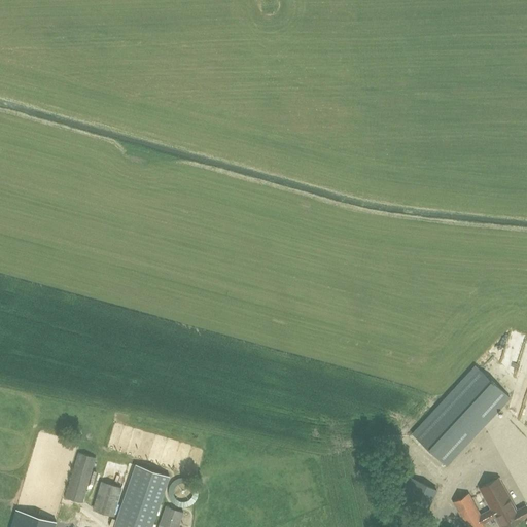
[(511,397),(476,364),(412,433),(447,466),(471,440),(492,418),(511,397)]
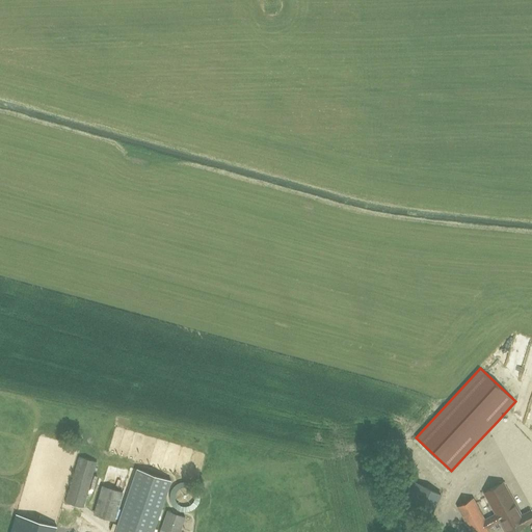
[(520,481),(531,490),(531,452),(509,433),(501,443),(487,432),(477,446),(510,473),(511,472),(522,480),(520,481)]
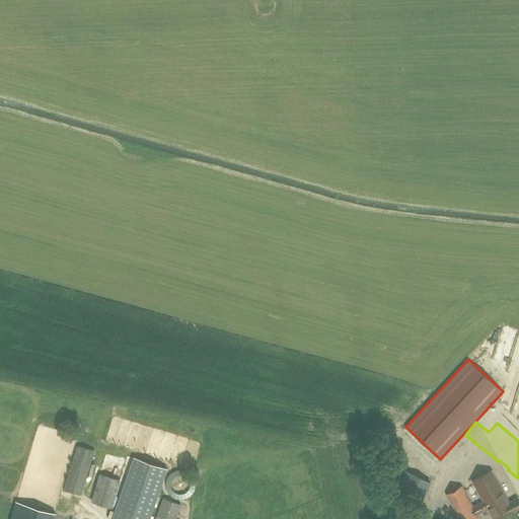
[(65,490),(81,495),(94,450),(78,445),(65,490)]
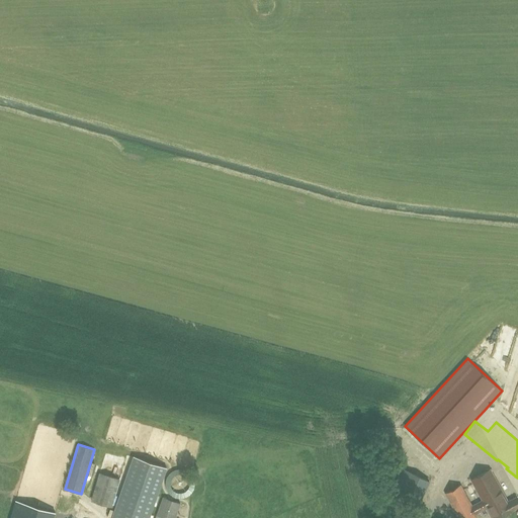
[(112,517),(149,517),(166,467),(134,456),(112,517)]
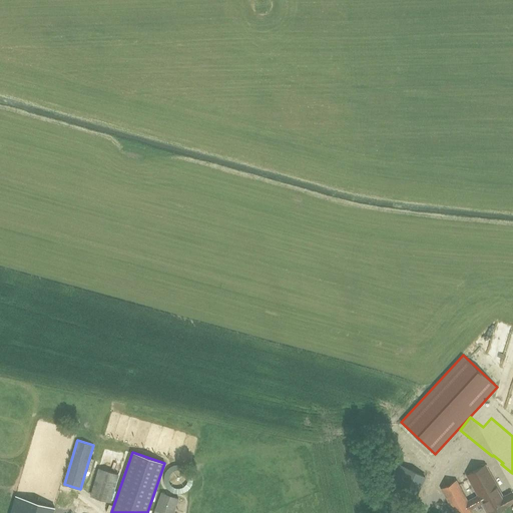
[(425,477),(415,472),(398,464),(388,486),(415,499),(425,477)]
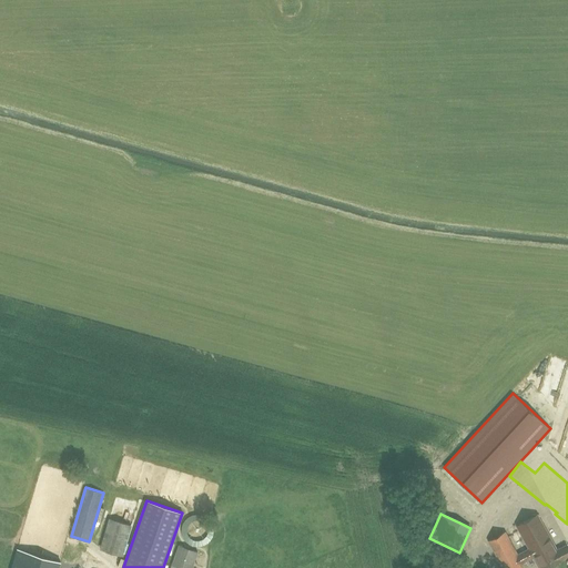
[(567,548),(566,546),(557,550),(537,515),(517,526),(529,549),(518,555),(505,533),(489,541),(503,567),(523,567),(525,567),(523,563),(534,556),(539,567),(546,567),(563,559),(567,556),(567,548)]
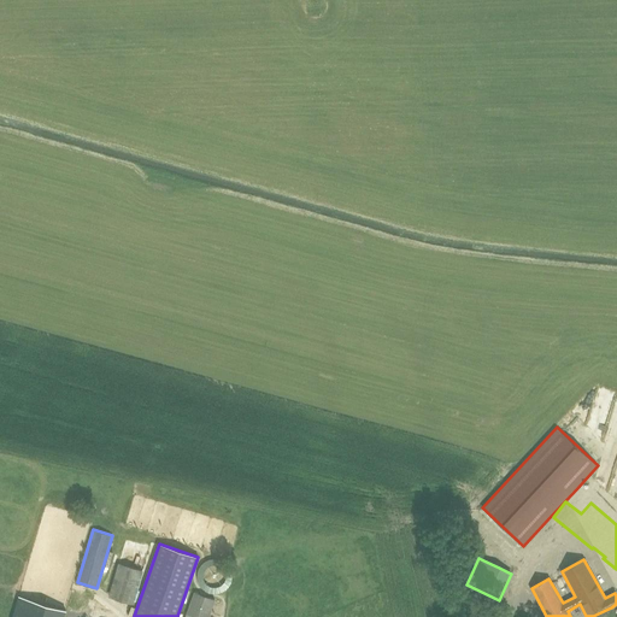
[(134,604),(135,598),(144,571),(133,568),(118,564),(109,597),(134,604)]
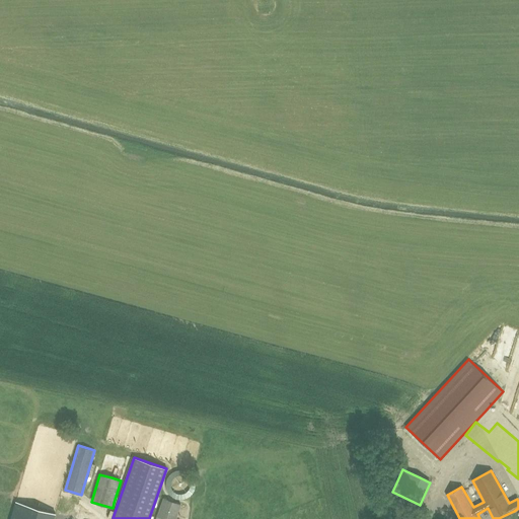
[(156,518),(175,518),(180,504),(164,499),(156,518)]
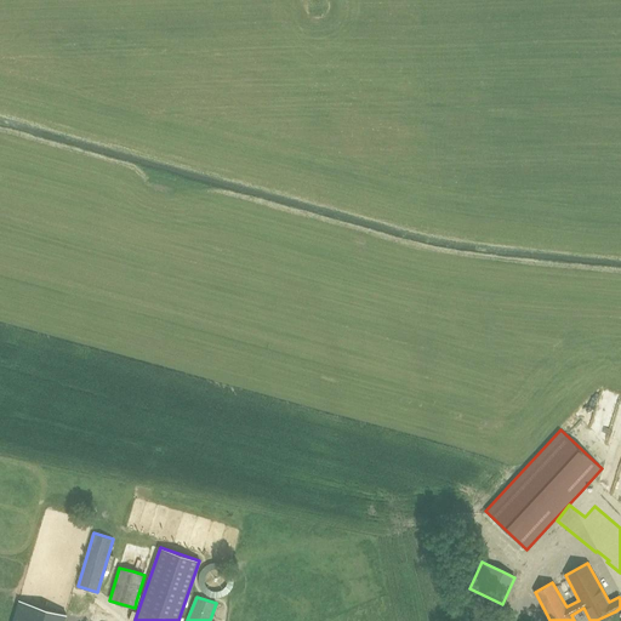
[(18,600),(12,620),(63,620),(66,614),(18,600)]
